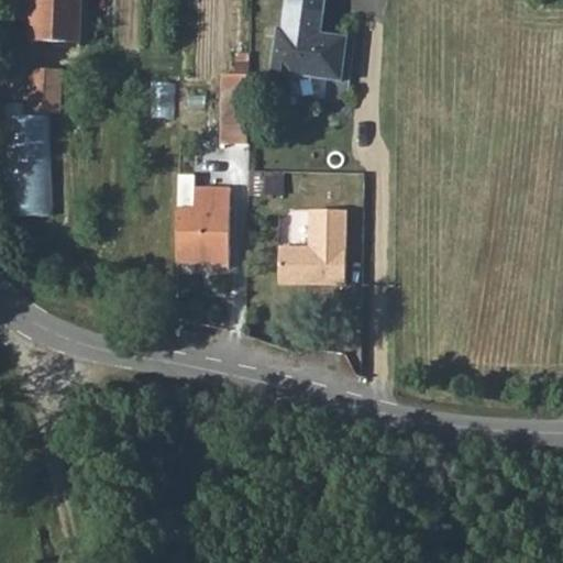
[(80,0),(30,0),(29,37),(79,41),(80,0)]
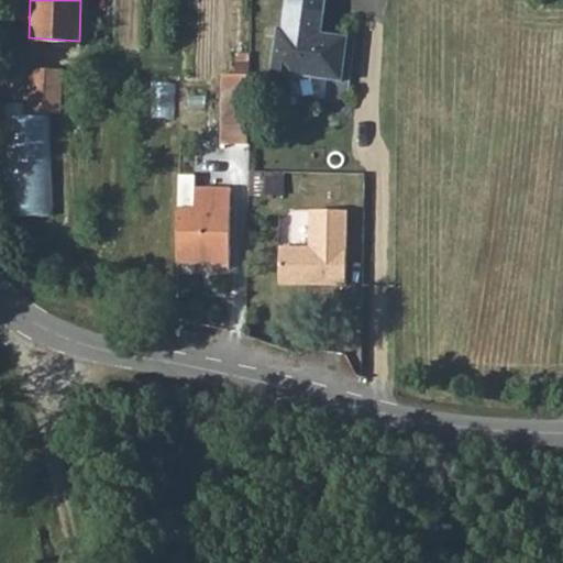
[(320,41),(326,0),(288,0),(285,36),(278,35),(271,86),(291,89),(298,98),(313,100),(323,94),(324,81),(341,84),(349,44),(320,41)]
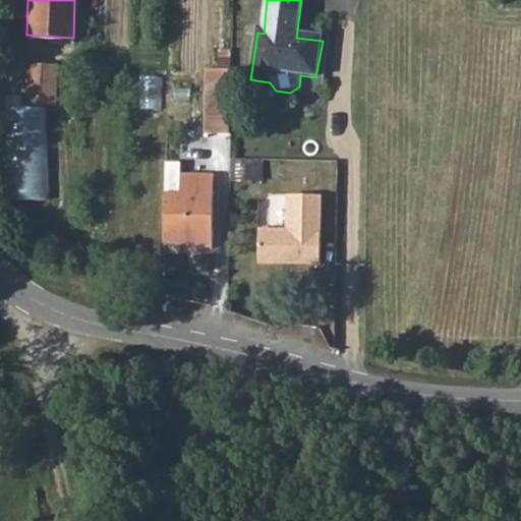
[(56,65),(25,64),(24,104),(55,105),(56,65)]
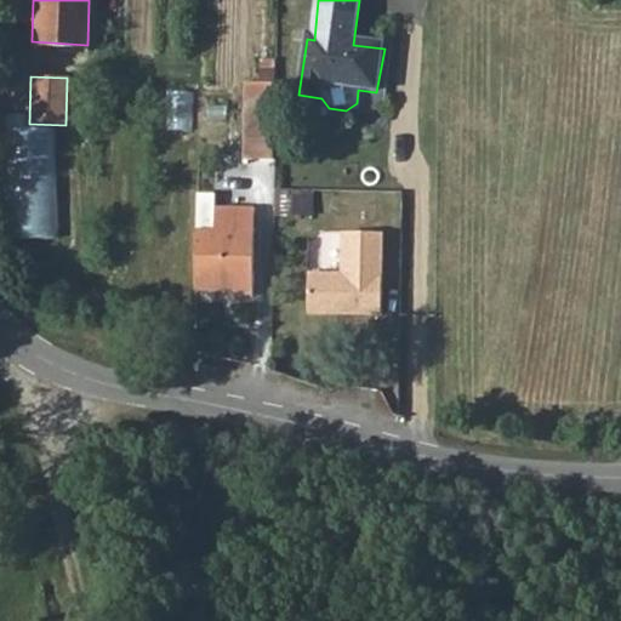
[(241,158),(277,160),(278,123),(274,84),(245,84),(241,158)]
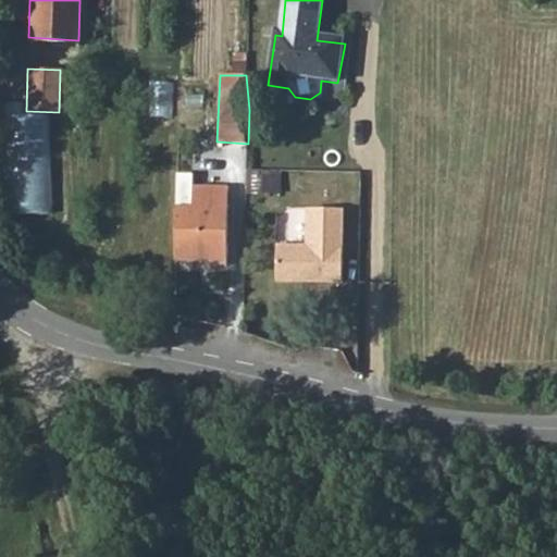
[(284,168),(250,168),(249,190),(283,190),(284,168)]
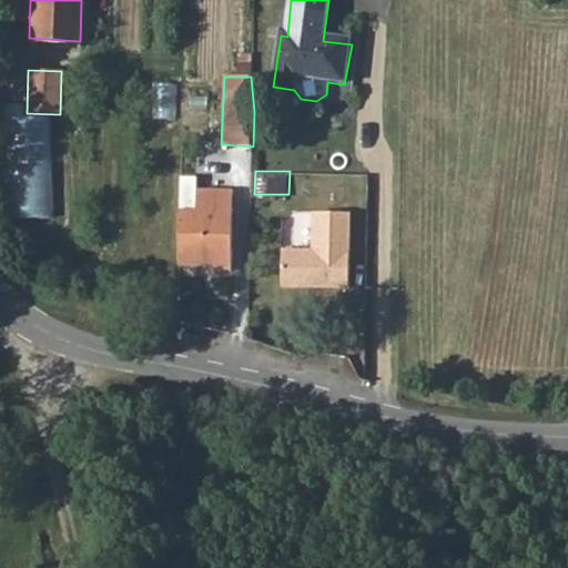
[(196,212),(176,212),(175,266),(209,266),(210,271),(230,270),(230,191),(196,190),(196,212)]
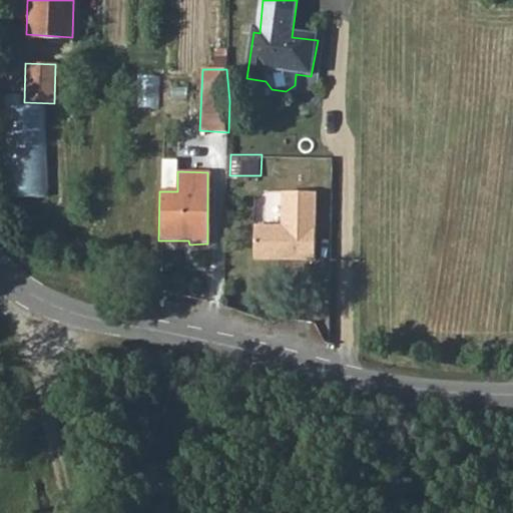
[(261,267),(321,268),(322,199),(289,199),(288,233),(261,233),(261,267)]
